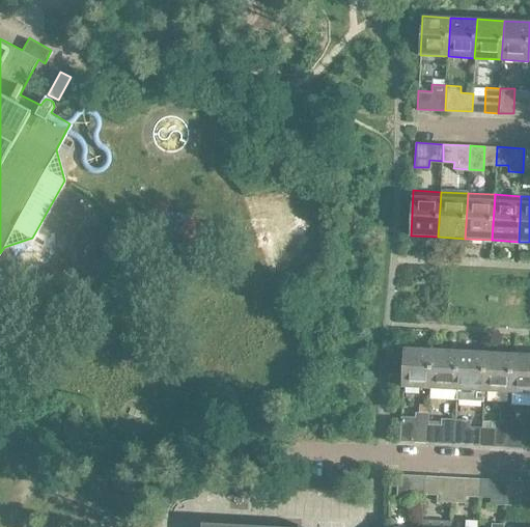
[(430,388),(433,349),(406,347),(403,386),(430,388)]
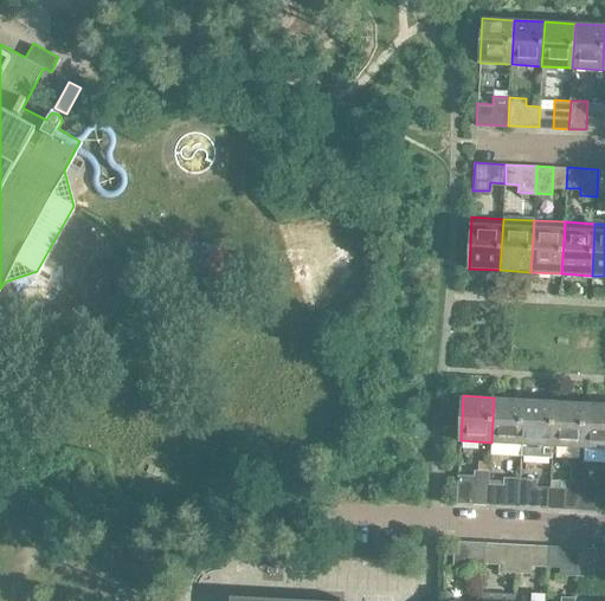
[(525,400),(494,398),(491,443),(522,444),(525,400)]
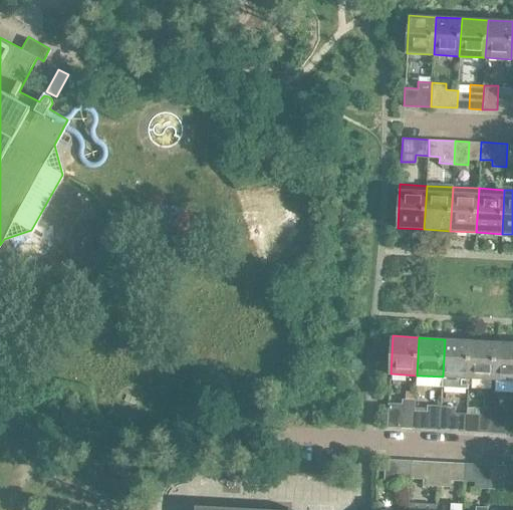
[(445,339),(443,376),(443,384),(468,386),(469,378),(471,340),(445,339)]
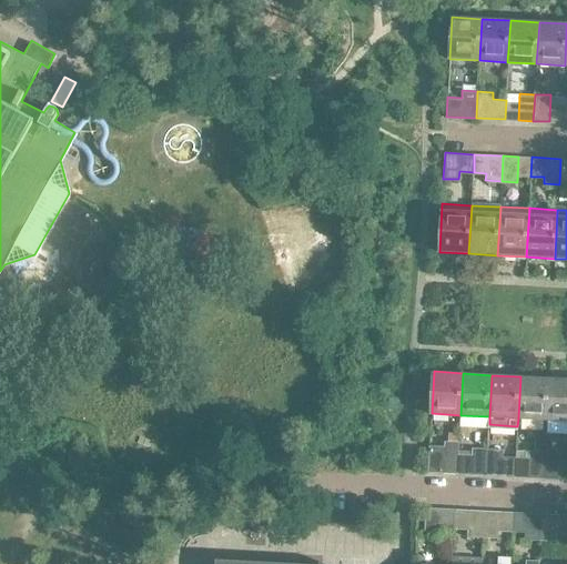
[(520,376),(518,419),(547,420),(549,379),(520,376)]
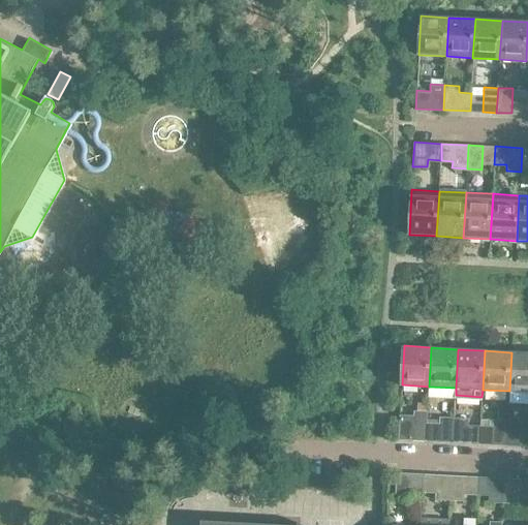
[(527,352),(511,352),(509,391),(527,392),(527,352)]
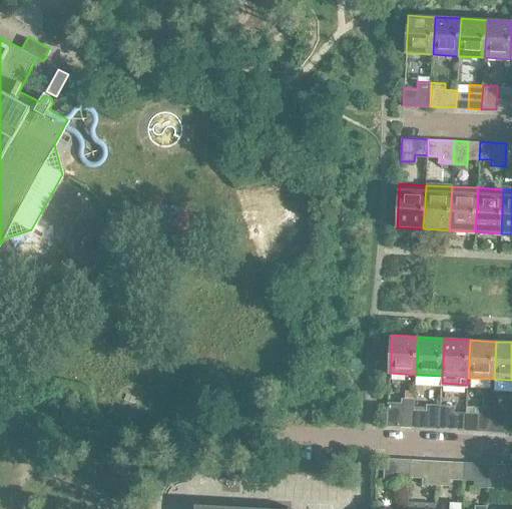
[(400,426),(402,402),(388,401),(387,425),(400,426)]
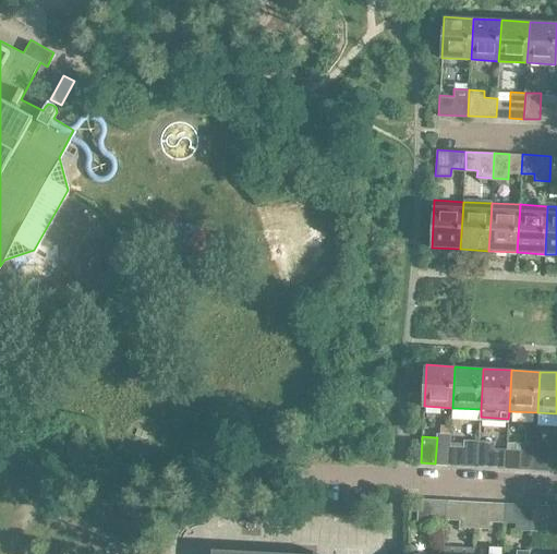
[(450,445),(450,464),(477,466),(480,440),(458,437),(457,445),(450,445)]
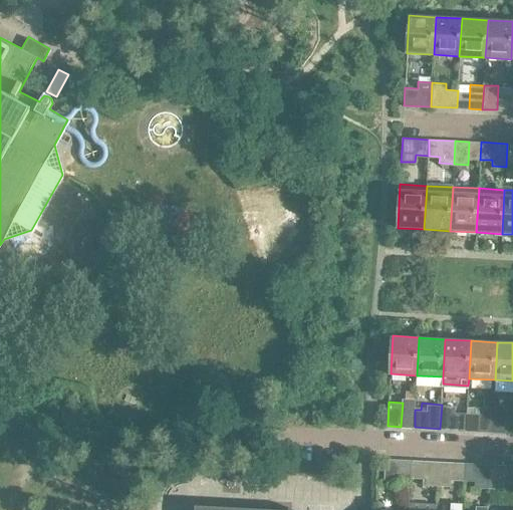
[(442,405),(440,429),(466,430),(467,412),(454,412),(455,406),(442,405)]
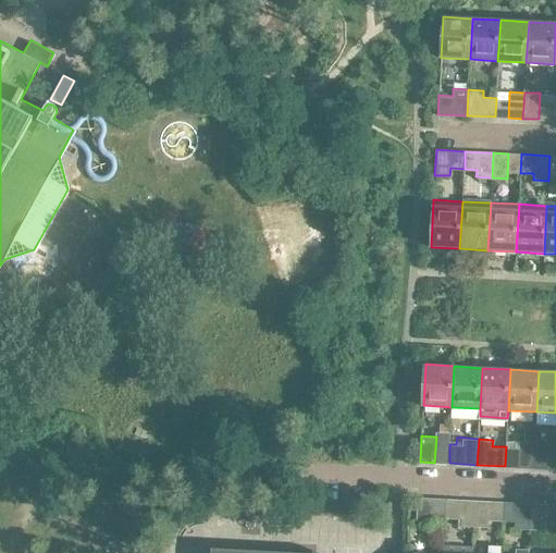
[(518,447),(506,446),(505,466),(533,467),(534,442),(518,441),(518,447)]
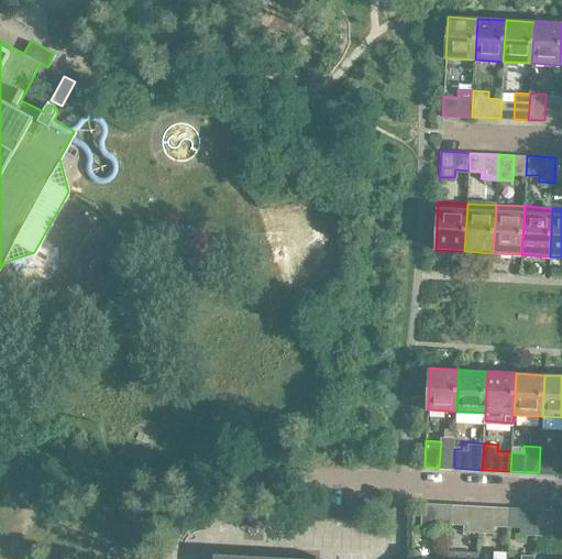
[(555,447),(540,447),(539,472),(554,473),(555,455),(555,447)]
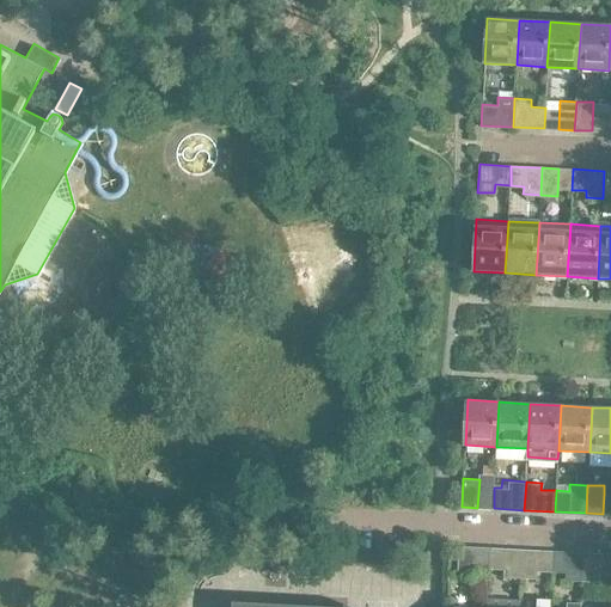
[(490,568),(492,547),(459,545),(458,574),(474,575),(474,566),(490,568)]
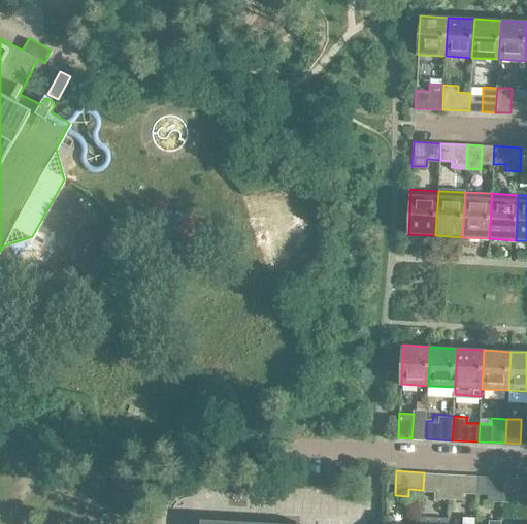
[(424,472),(423,490),(434,491),(434,497),(449,498),(450,473),(424,472)]
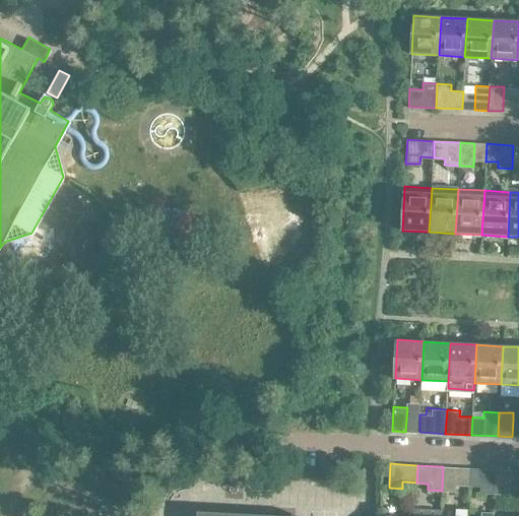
[(469,467),(443,466),(442,491),(455,491),(456,485),(468,486),(469,467)]
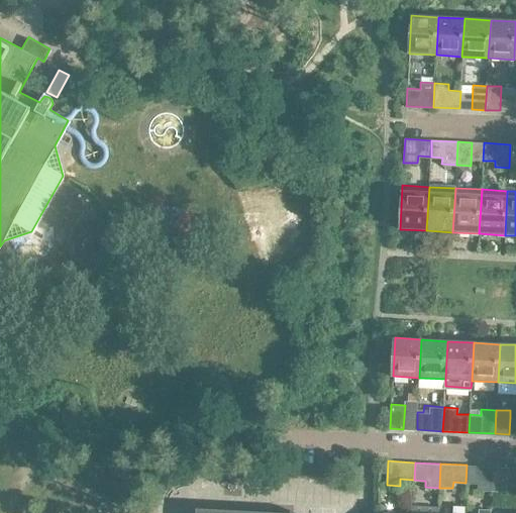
[(493,467),(467,465),(466,483),(478,483),(477,490),(492,491),(493,467)]
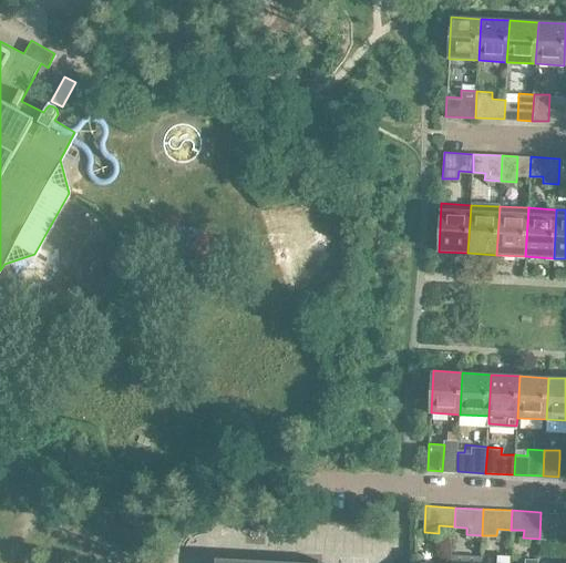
[(565,513),(541,512),(539,539),(555,539),(555,532),(565,532),(565,513)]
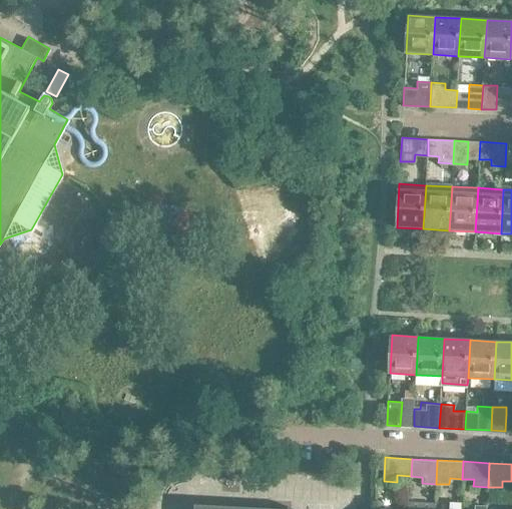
[(409,498),(409,505),(408,508),(434,508),(435,507),(435,499),(409,498)]
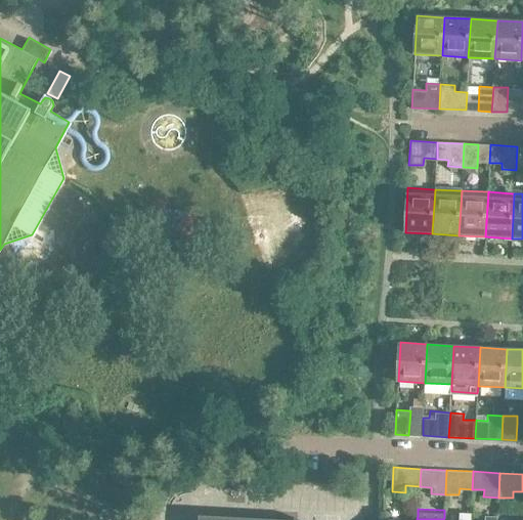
[(444,518),(443,519),(470,519),(471,519),(471,510),(461,509),(460,519),(444,518)]
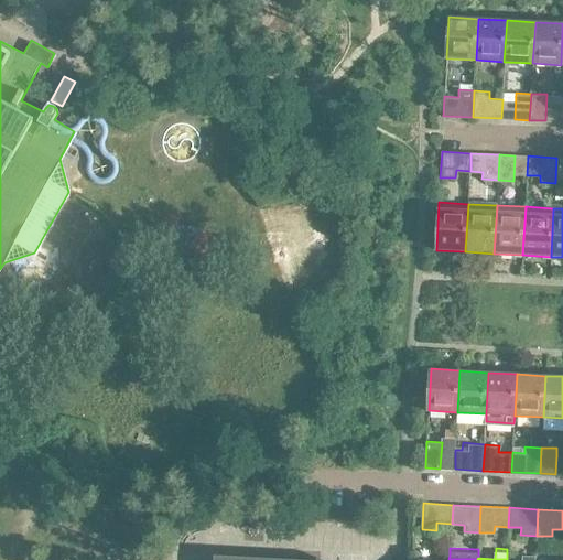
[(520,559),(507,559),(506,559),(534,559),(536,551),(523,550),(522,559),(520,559)]
